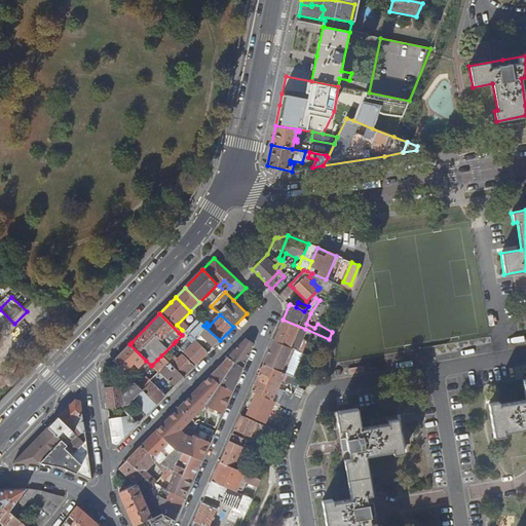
[(209,352),(220,340),(203,326),(197,318),(186,331),(196,341),(209,352)]
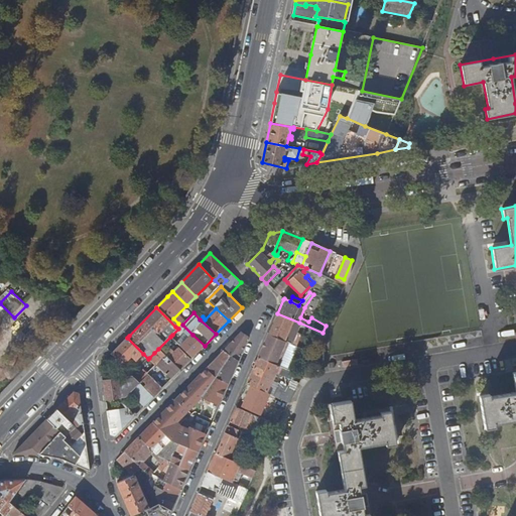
[(299,323),(277,313),(268,334),(288,343),(289,344),(294,332),(299,323)]
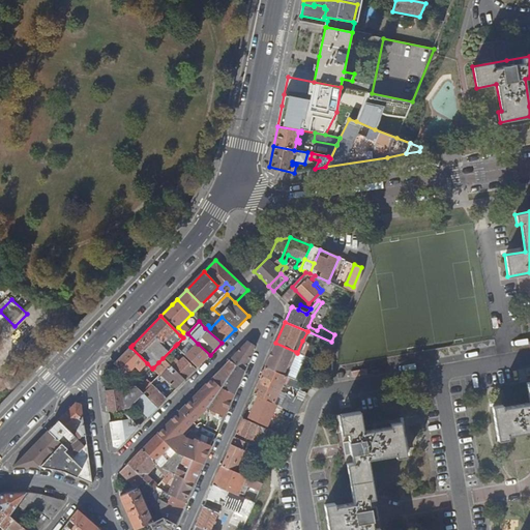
[(308,344),(302,341),(297,353),(303,355),(308,344)]
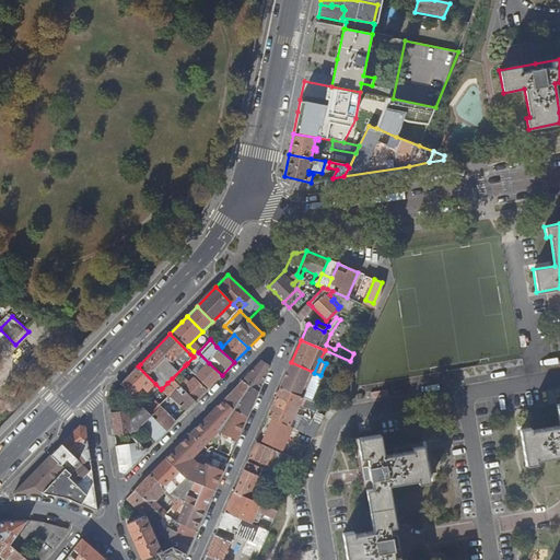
[(252,386),(258,391),(269,365),(263,361),(243,381),(252,386)]
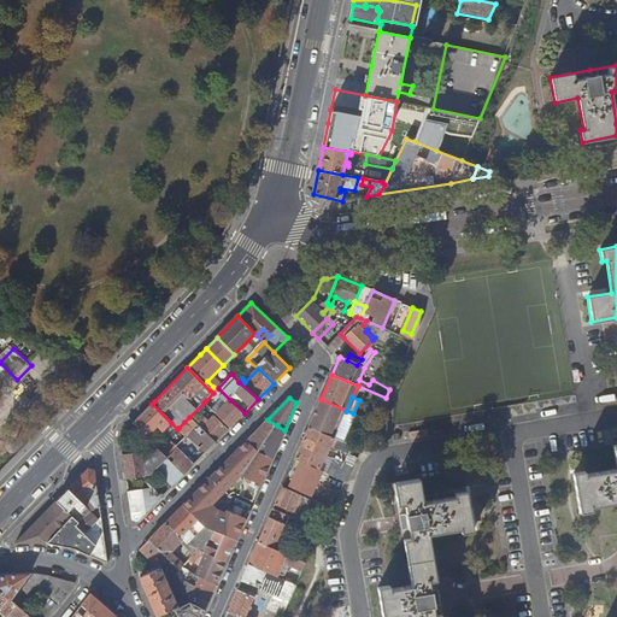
[(345,410),(321,399),(317,407),(309,427),(333,438),(345,410)]
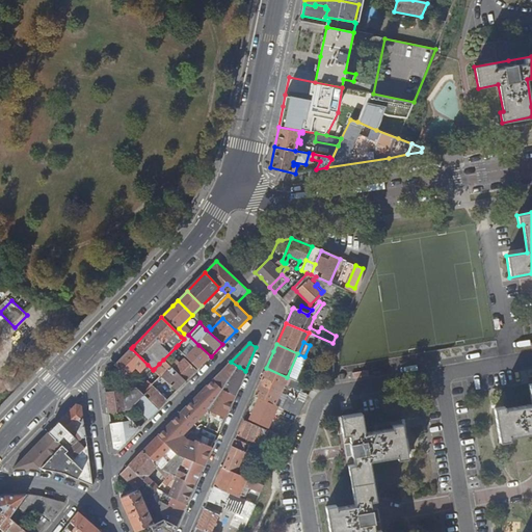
[(198,369),(211,356),(198,345),(186,357),(198,369)]
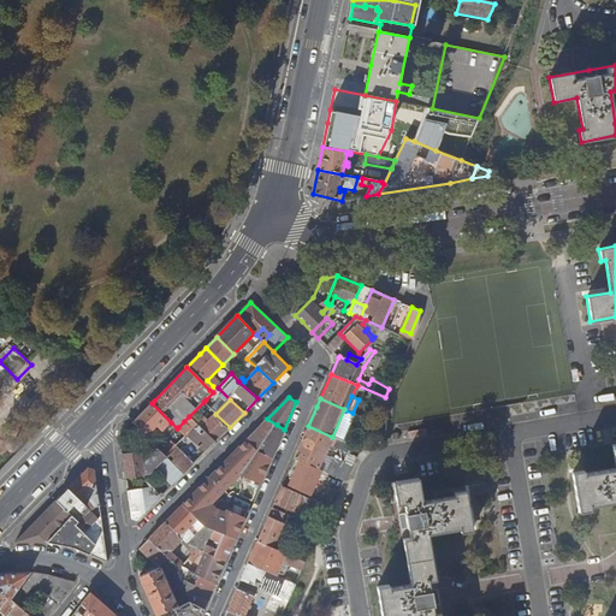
[(217,442),(229,428),(214,415),(208,421),(201,414),(203,410),(202,409),(206,404),(203,402),(189,416),(217,442)]
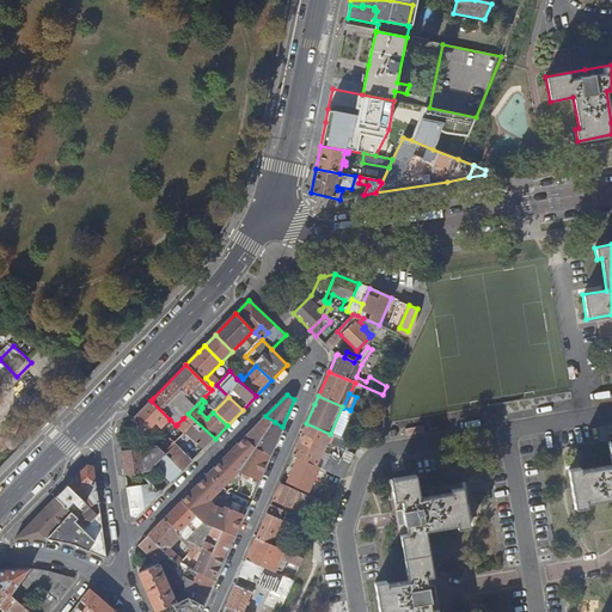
[(170,420),(151,401),(132,420),(146,434),(155,423),(161,428),(170,420)]
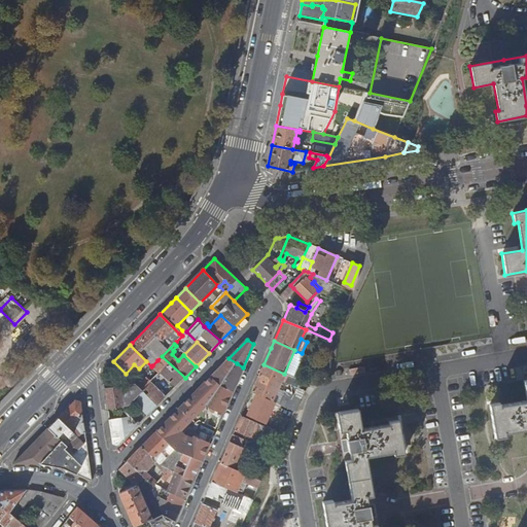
[(175,387),(185,378),(162,356),(157,360),(152,365),(161,374),(175,387)]
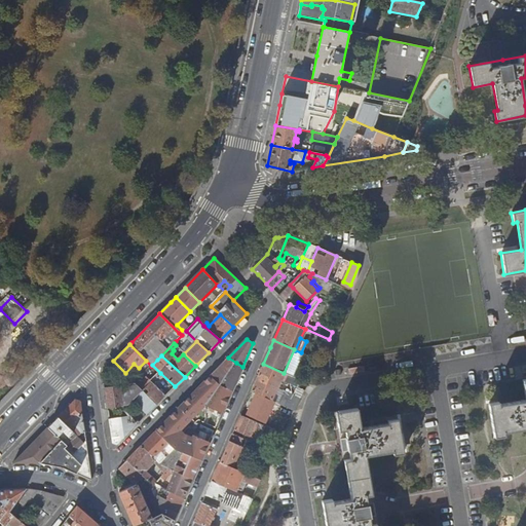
[(211,376),(220,384),(233,367),(236,363),(228,358),(211,376)]
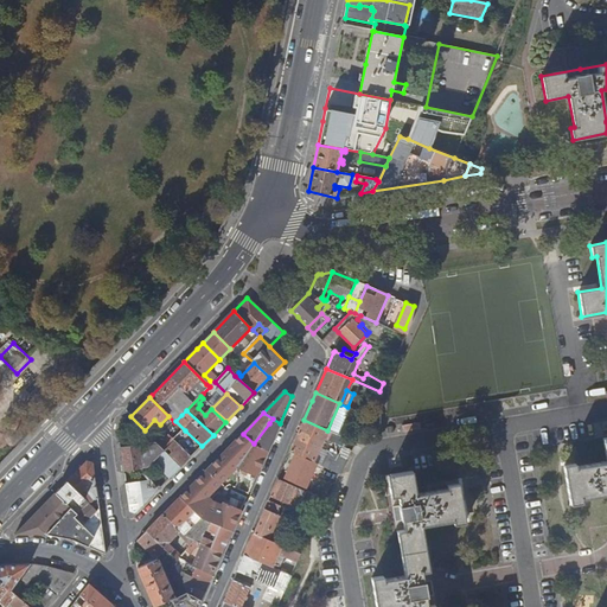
[(327,430),(304,420),(289,452),(296,454),(313,462),(327,432),(327,430)]
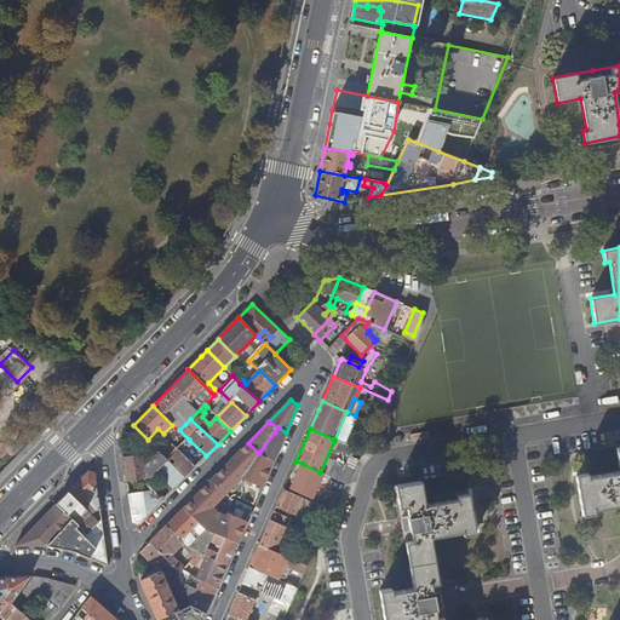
[(259,453),(274,460),(285,437),(275,432),(259,453)]
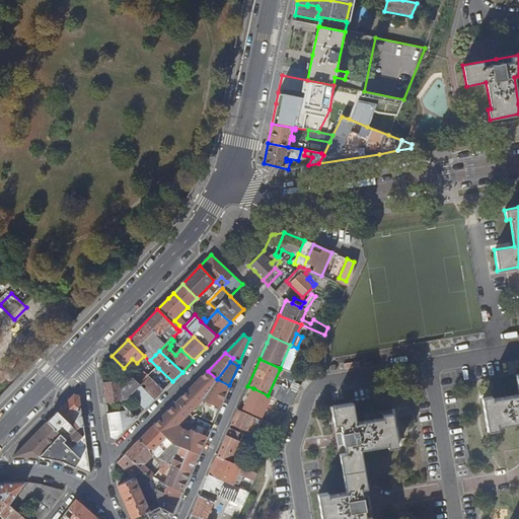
[(170,384),(172,381),(158,368),(141,385),(155,399),(170,384)]
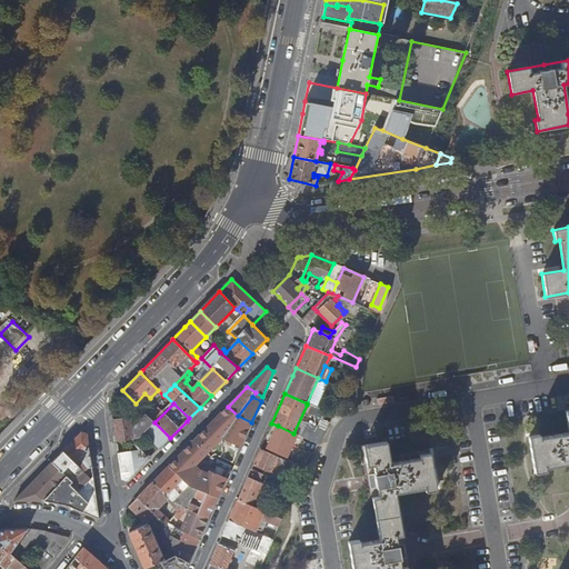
[(228,407),(169,467),(189,487),(218,498),(227,478),(215,473),(216,470),(211,469),(208,473),(200,470),(196,466),(226,430),(232,432),(231,435),(236,437),(237,435),(245,438),(251,422),(238,416),(228,407)]
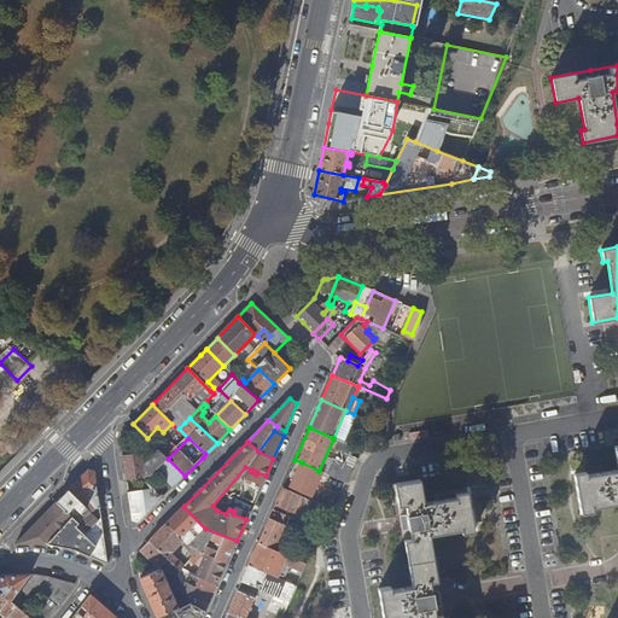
[(617,617),(617,445),(614,448),(617,471),(586,476),(586,472),(573,474),(581,514),(593,513),(593,509),(617,505),(617,617)]
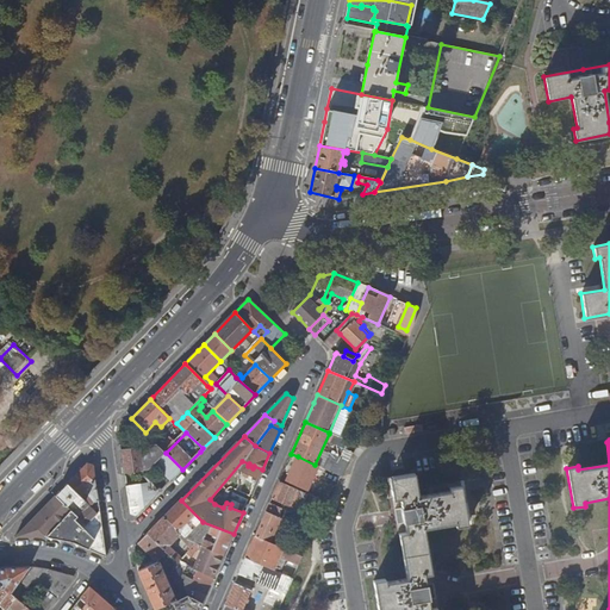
[(139,447),(122,449),(122,455),(125,474),(142,472),(153,484),(126,486),(130,514),(137,516),(182,470),(166,453),(156,444),(149,446),(151,462),(143,470),(139,447)]
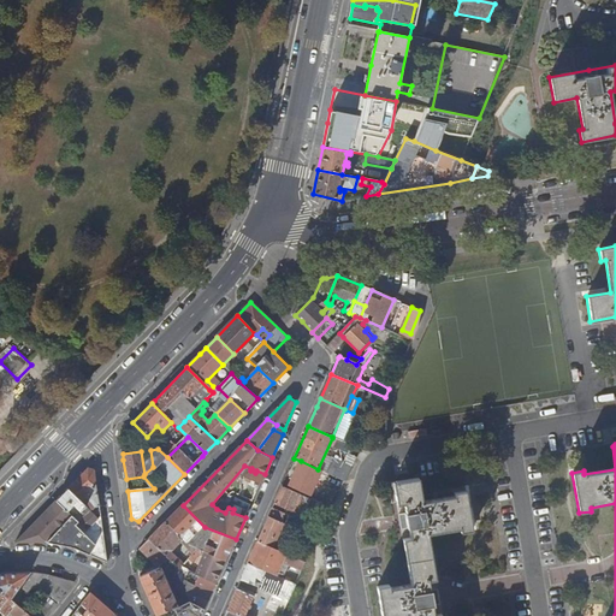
[(150,450),(141,451),(144,474),(153,467),(150,450)]
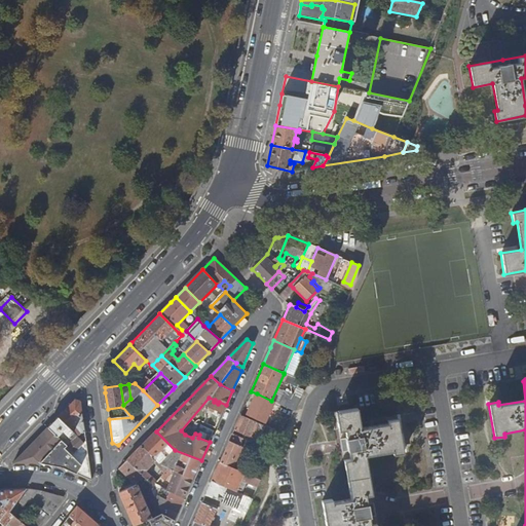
[(295,411),(300,399),(284,391),(278,404),(280,405),(295,411)]
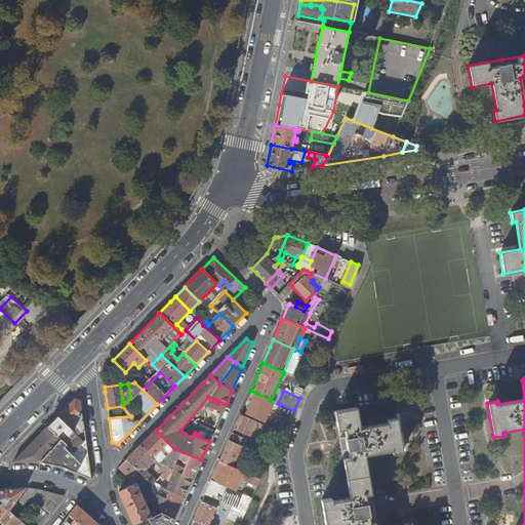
[(271,400),(256,393),(246,414),(265,422),(273,407),(278,409),(280,404),(278,403),(271,400)]
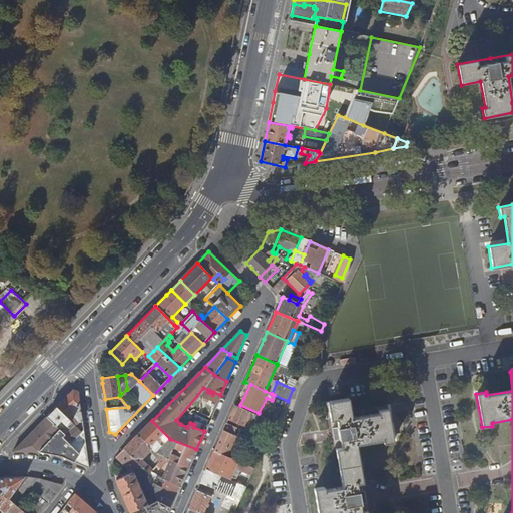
[(74,390),(57,407),(68,419),(72,415),(79,422),(82,421),(78,391),(74,390)]
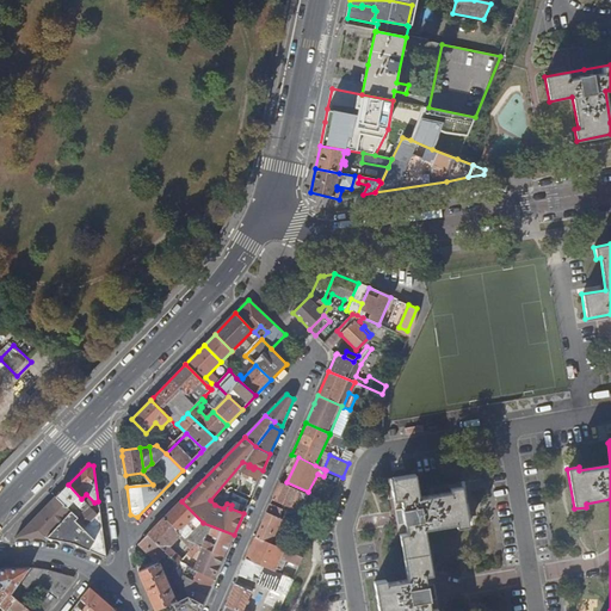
[(425,531),(456,525),(457,529),(468,526),(461,487),(450,488),(451,492),(419,498),(414,475),(389,480),(396,518),(407,581),(386,585),(386,581),(374,584),(378,610),(438,610),(436,597),(425,531)]
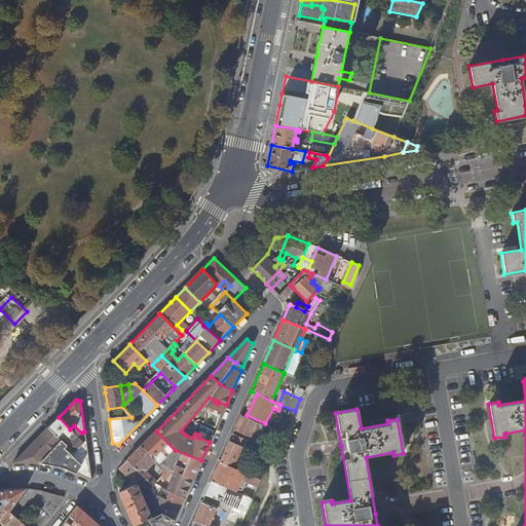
[(284,434),(240,415),(236,424),(234,430),(252,438),(257,427),(264,430),(263,431),(280,440),(284,434)]
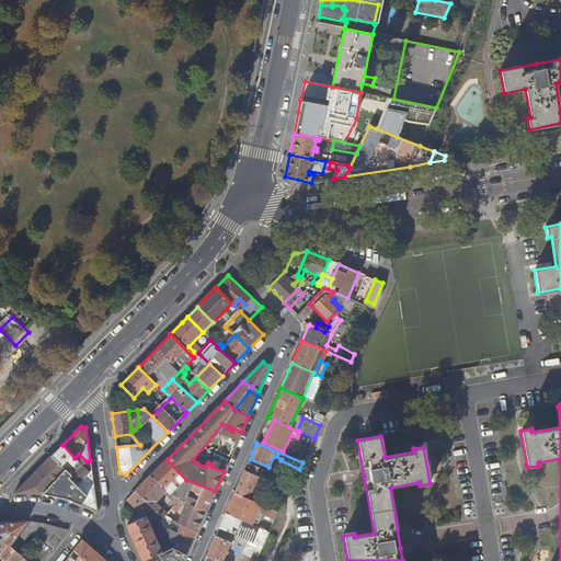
[(63,445),(52,456),(61,466),(68,459),(78,469),(71,476),(79,483),(89,472),(87,470),(82,466),(75,458),(63,445)]
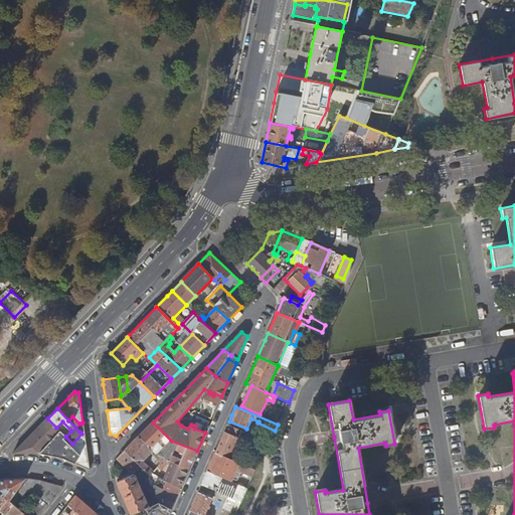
[(72,416),(68,420),(75,427),(79,423),(72,416)]
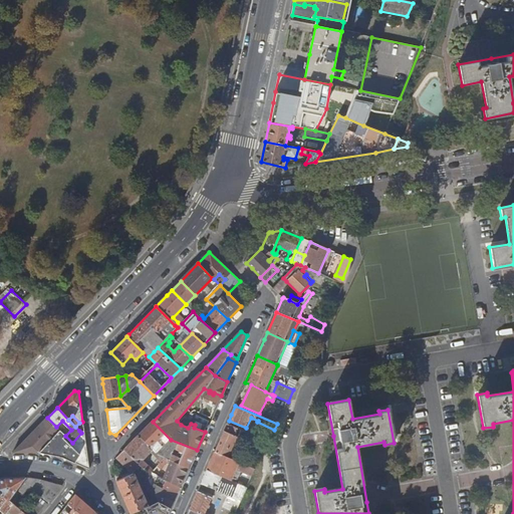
[(56,427),(47,418),(31,434),(13,452),(25,452),(32,452),(47,454),(65,436),(56,427)]
